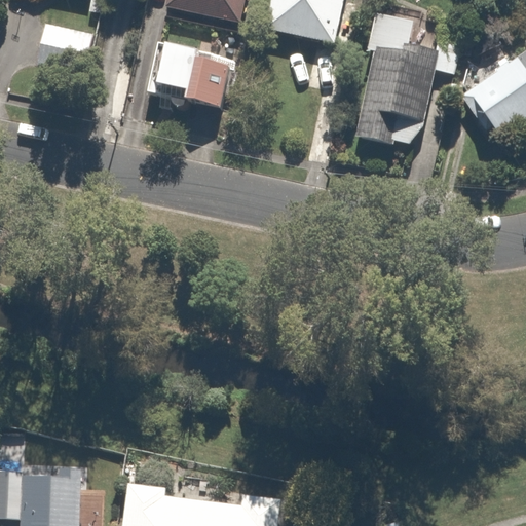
[(252,0),(161,0),(160,8),(249,25),(252,0)]
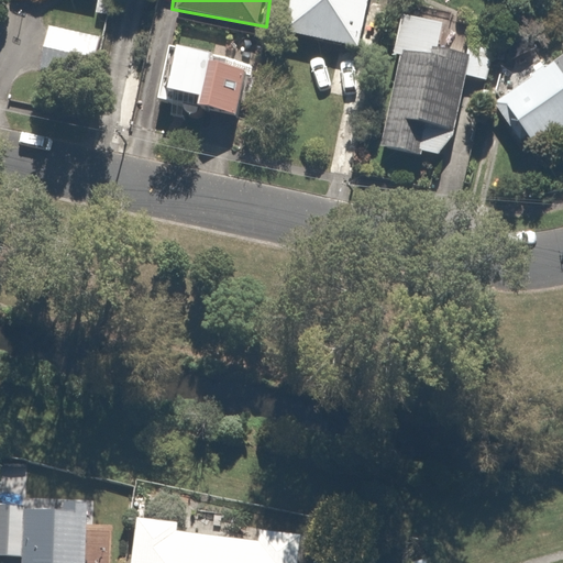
[(372,0),(293,0),(286,31),(363,46),(372,0)]
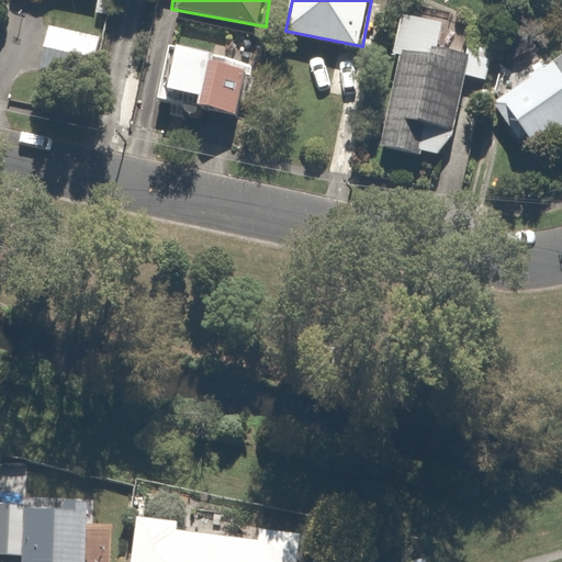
[(113,36),(44,23),(34,71),(103,86),(113,36)]
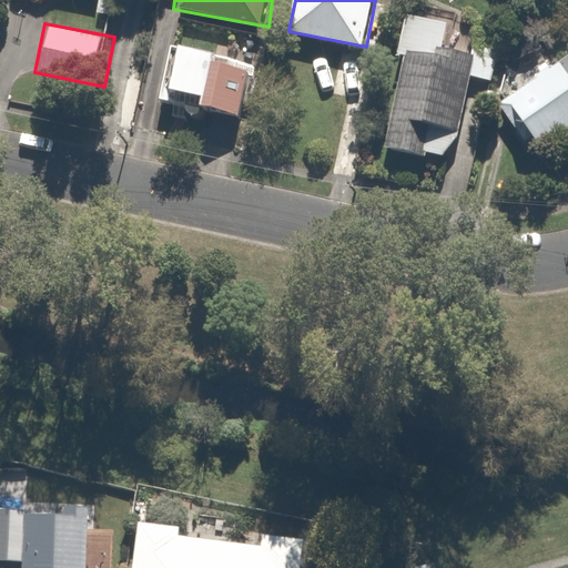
[(499,38),(478,33),(470,78),(493,81),(499,38)]
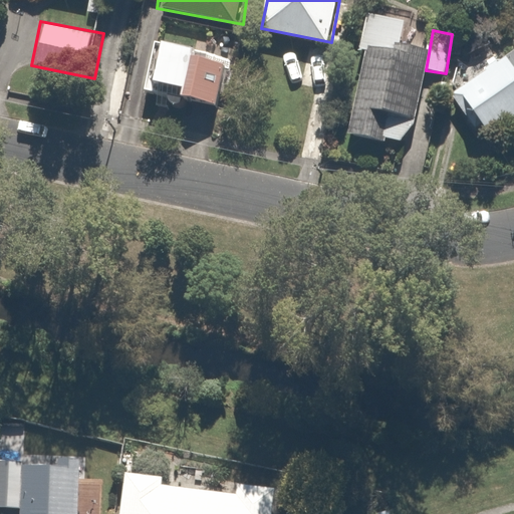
[(234,57),(162,40),(151,88),(223,105),(234,57)]
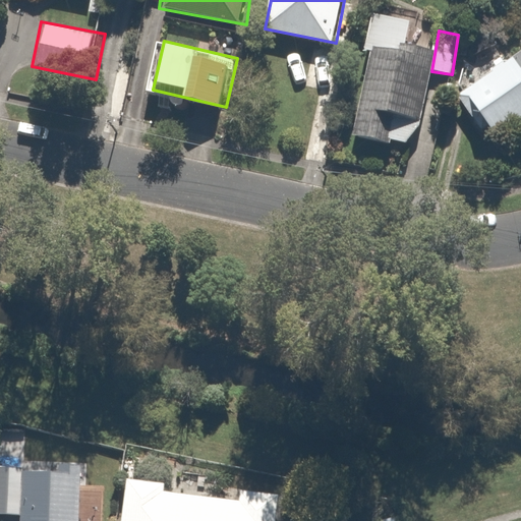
[(520,134),(520,46),(460,99),(504,150),(520,134)]
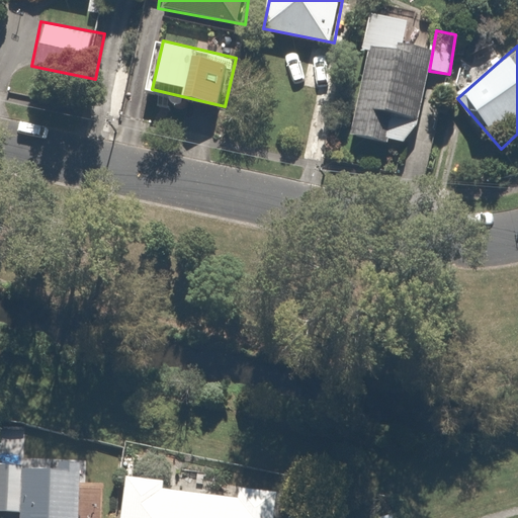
[(430,55),(400,48),(398,57),(366,50),(347,142),(376,148),(381,119),(415,126),(430,55)]
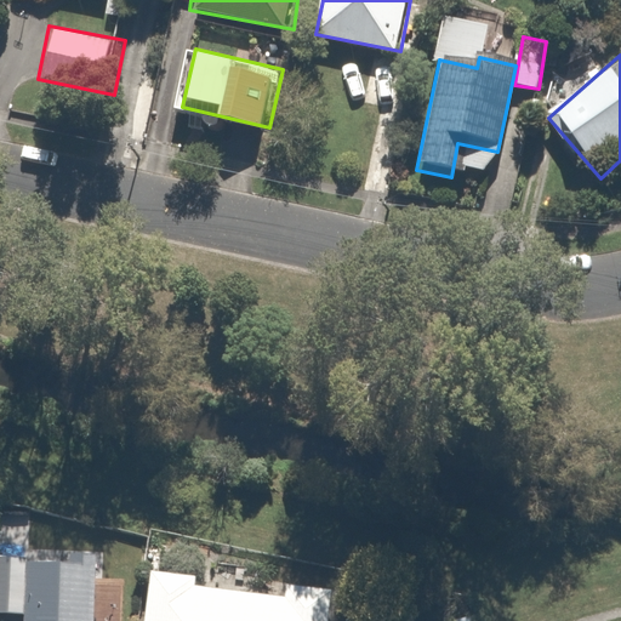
[(95,620),(96,559),(24,557),(0,556),(0,615),(24,616),(23,620),(95,620)]
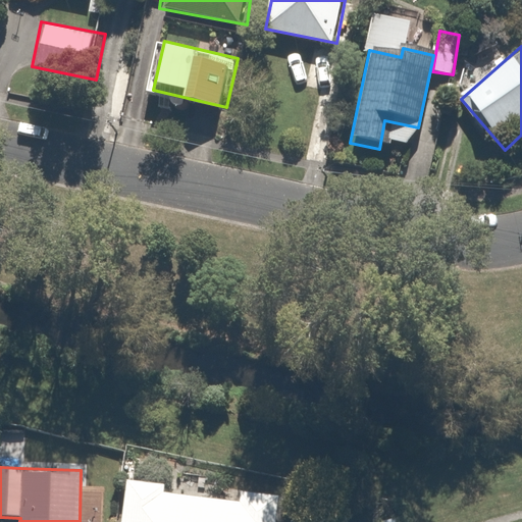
[(164,487),(129,483),(124,521),(277,521),(280,497),(240,492),(239,507),(162,498),(164,487)]
